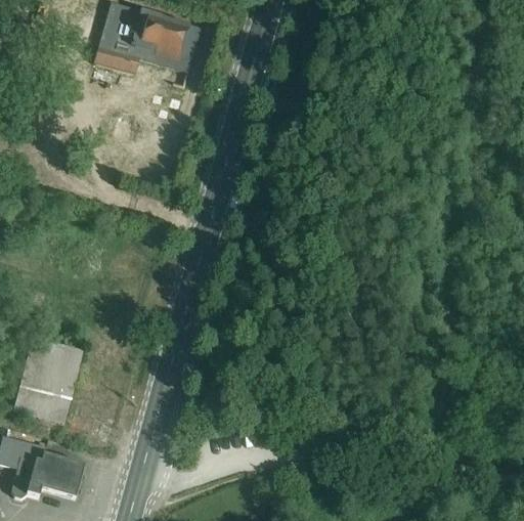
[(111,5),(98,50),(135,60),(136,59),(188,74),(200,30),(111,5)]
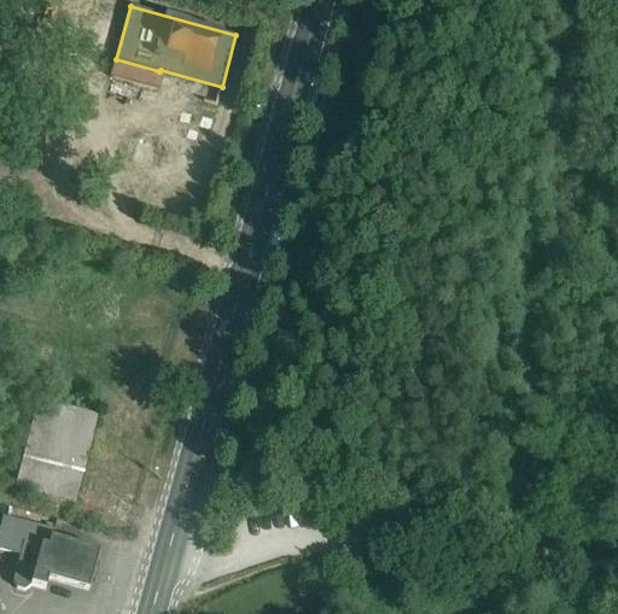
[(156,88),(159,71),(116,59),(111,76),(156,88)]
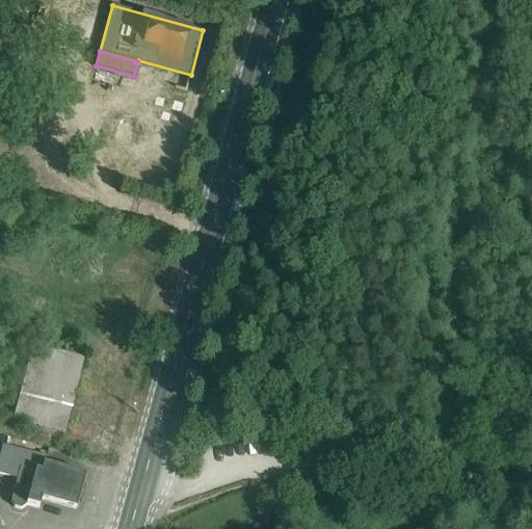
[(99,133),(143,136),(144,121),(100,117),(99,133)]
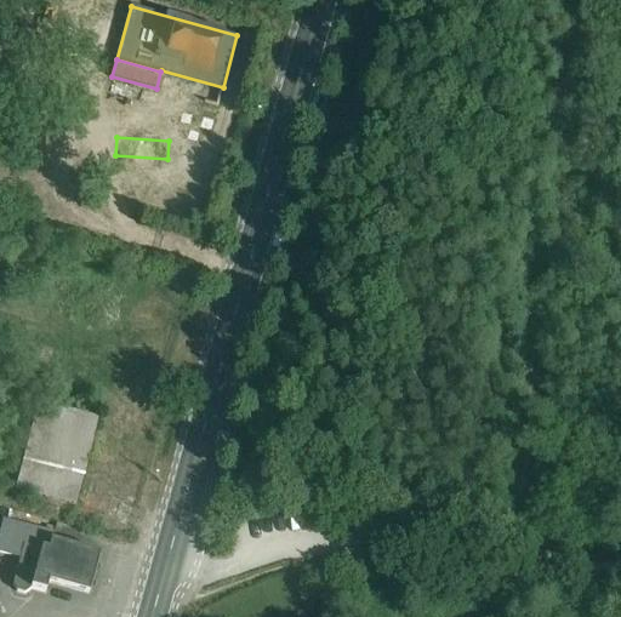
[(75,503),(98,417),(38,401),(15,487),(75,503)]
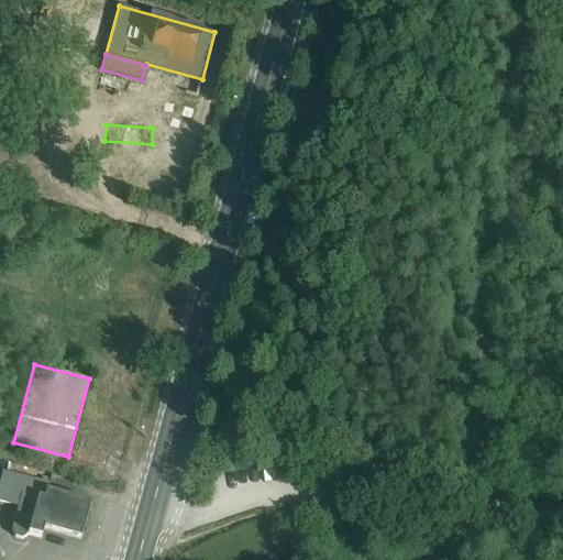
[(46,490),(48,482),(2,471),(0,480),(0,501),(18,506),(12,529),(14,536),(22,538),(29,534),(41,537),(44,527),(80,538),(90,502),(46,490)]
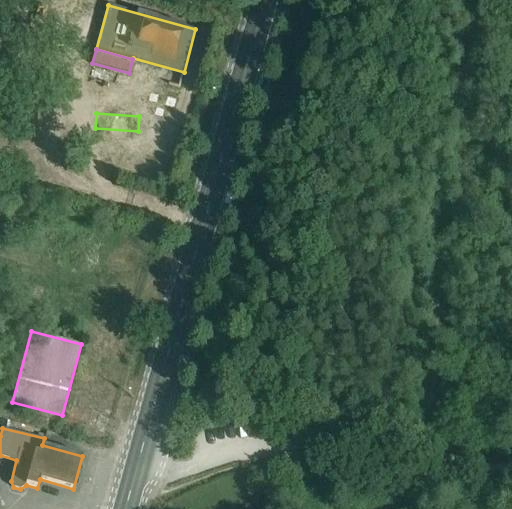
All buildings are outlined.
